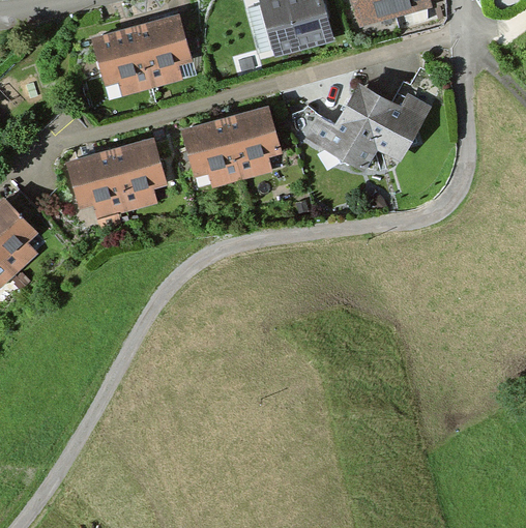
[(337,42),(325,0),(242,0),(259,62),(337,42)]
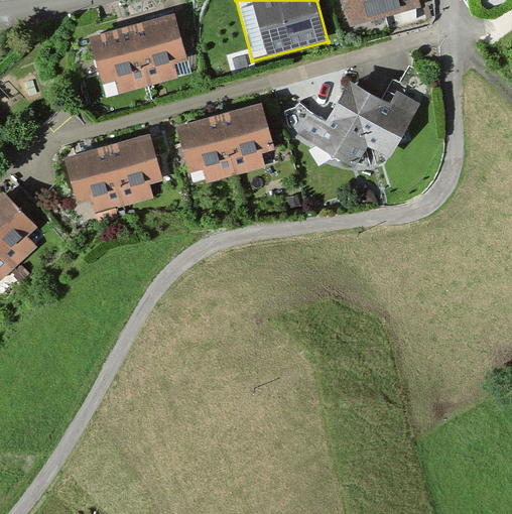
[(340,0),(347,26),(420,8),(418,0),(340,0)]
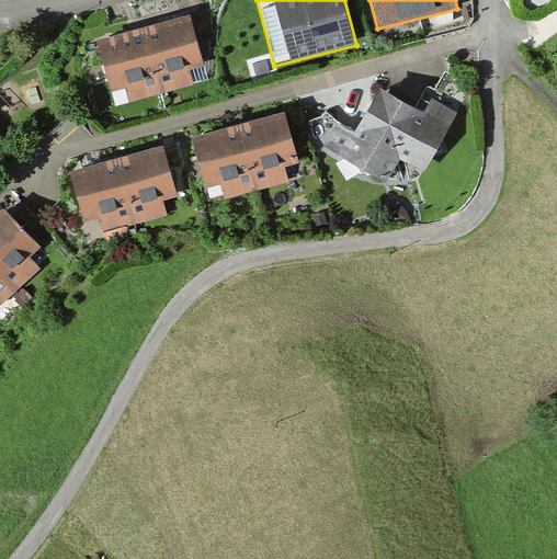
[(125,30),(94,38),(113,106),(205,81),(186,13),(156,21),(125,30)]
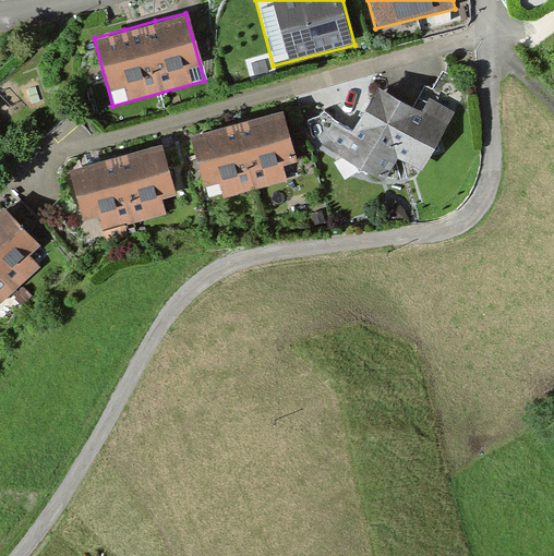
[(397,98),(376,85),(349,129),(341,124),(335,120),(321,143),(377,177),(389,158),(417,174),(468,91),(441,74),(418,110),(397,98)]
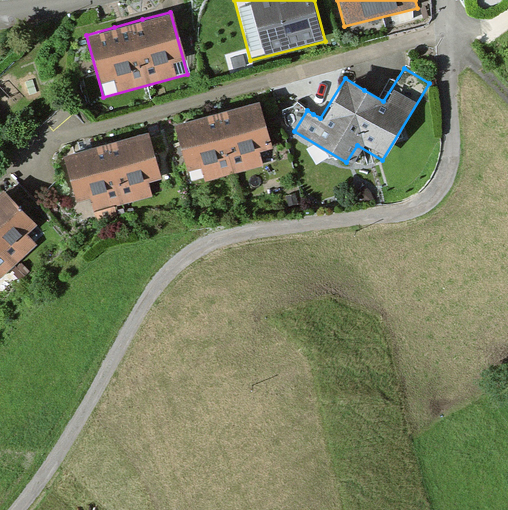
[(201,117),(171,125),(188,188),(276,164),(260,102),(230,110),(201,117)]
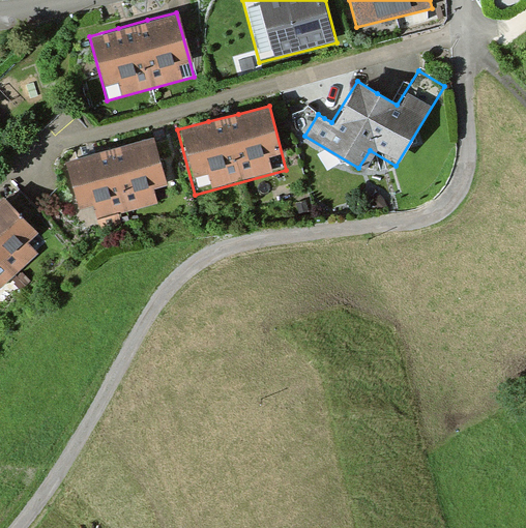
[(93,152),(64,160),(81,225),(169,202),(152,138),(122,145),(93,152)]
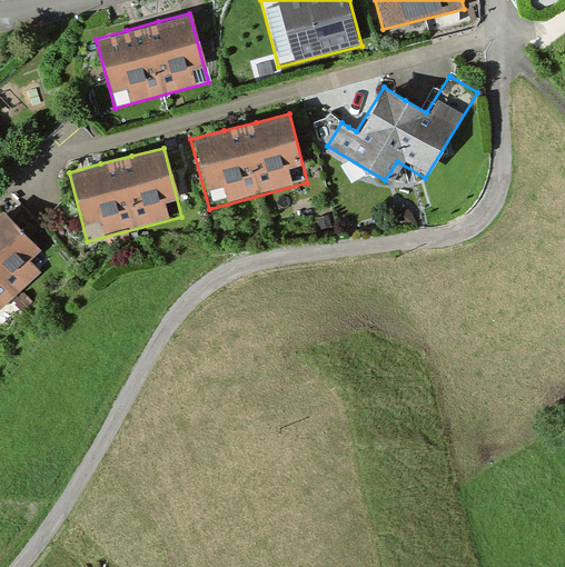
[(0,309),(52,261),(5,210),(0,214),(0,309)]
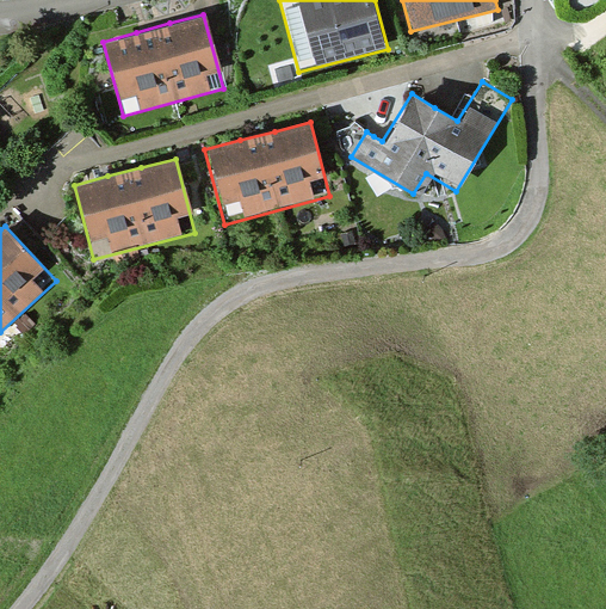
All buildings are outlined.
